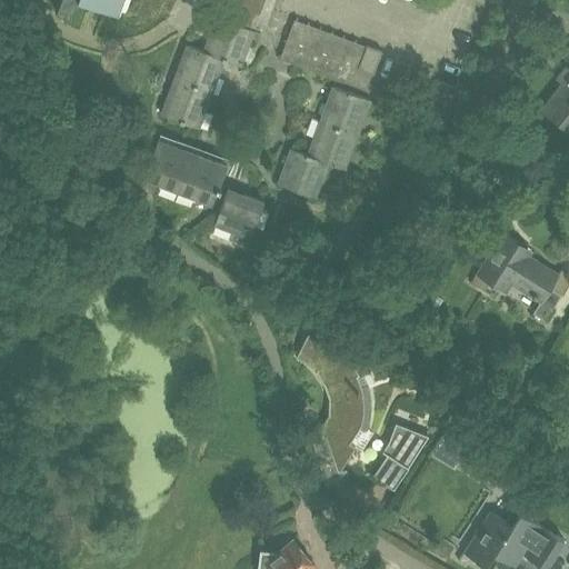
[(57,0),(55,9),(68,13),(72,0),(92,0),(111,7),(113,0),(57,0)]
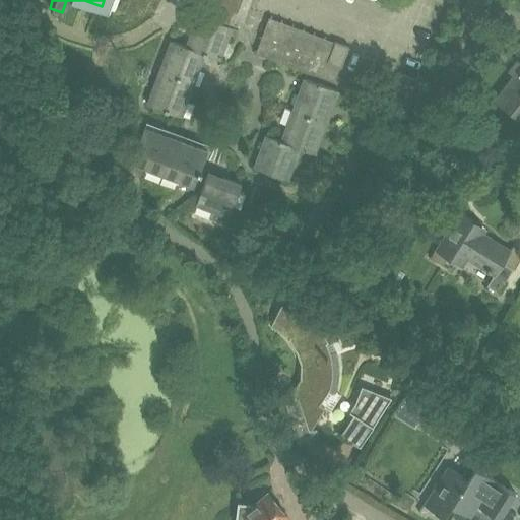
[(197,14),(195,20),(186,46),(170,41),(219,59),(232,27),(197,14)]
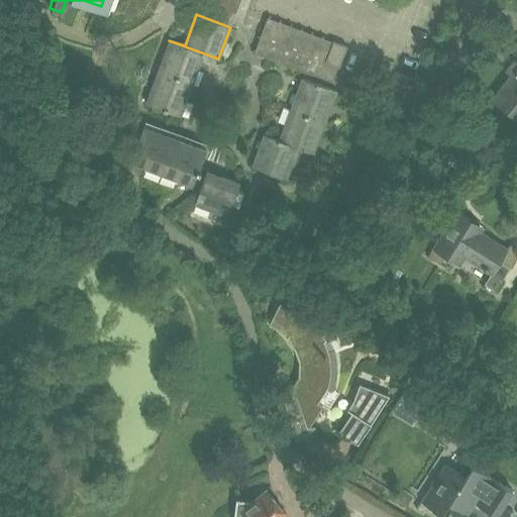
[(332,80),(338,66),(321,60),(328,39),(323,37),(323,35),(266,14),(251,50),(253,52),(332,80)]
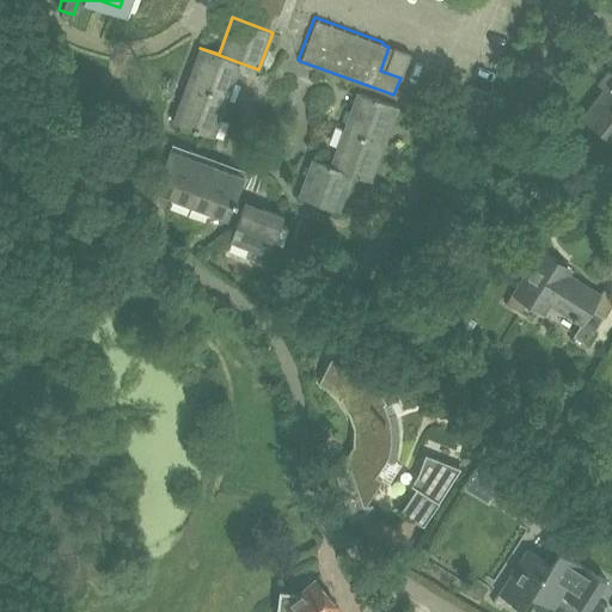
[(410,54),(389,47),(380,71),(401,78),(410,54)]
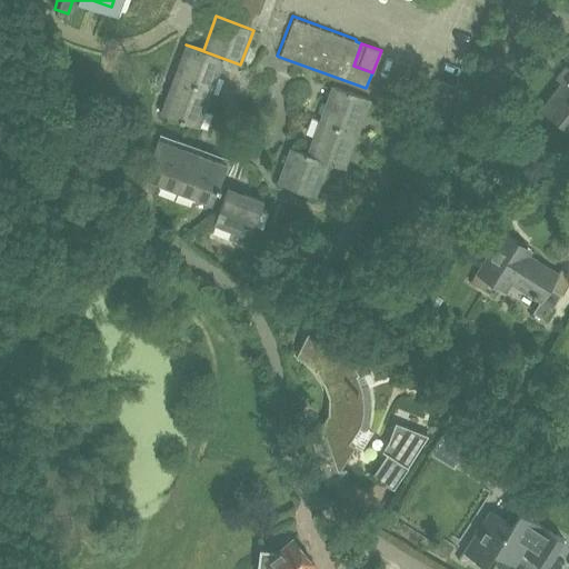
[(186,45),(173,79),(211,92),(223,59),(240,66),(240,65),(186,45)]
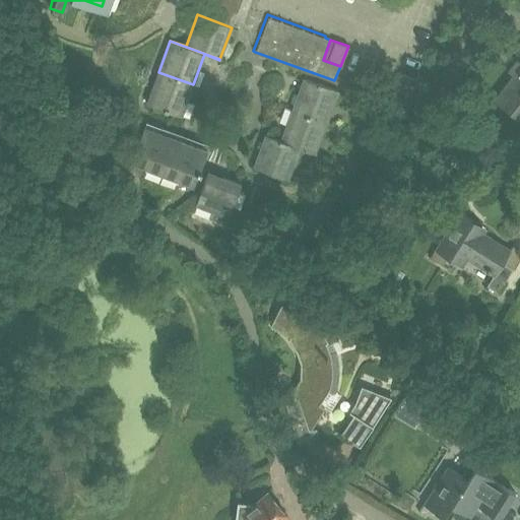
[(519,66),(496,100),(519,118),(519,66)]
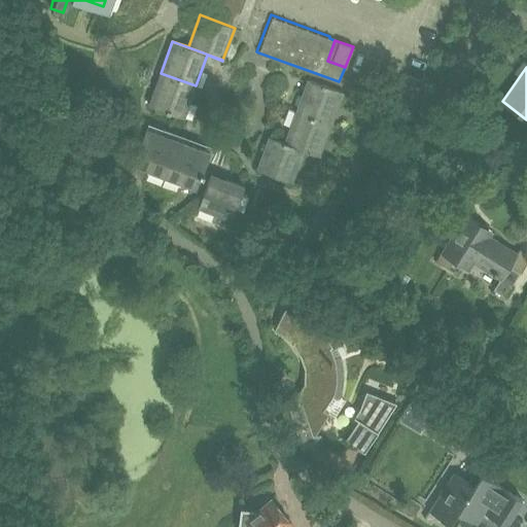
[(148,105),(183,118),(196,85),(161,73),(148,105)]
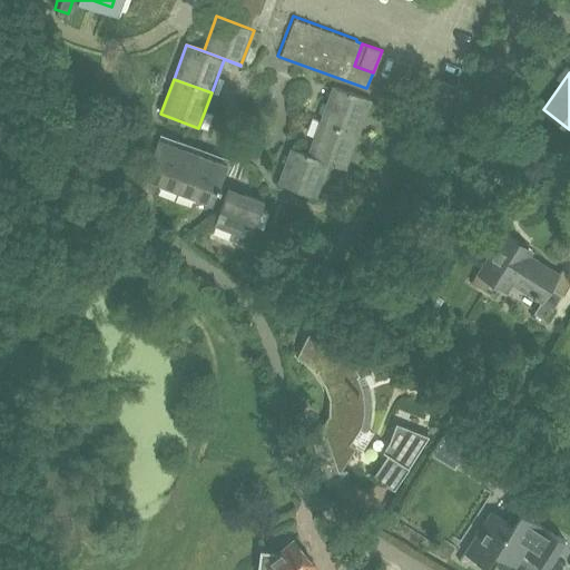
[(332,86),(325,105),(320,120),(357,135),(370,99),(332,86)]
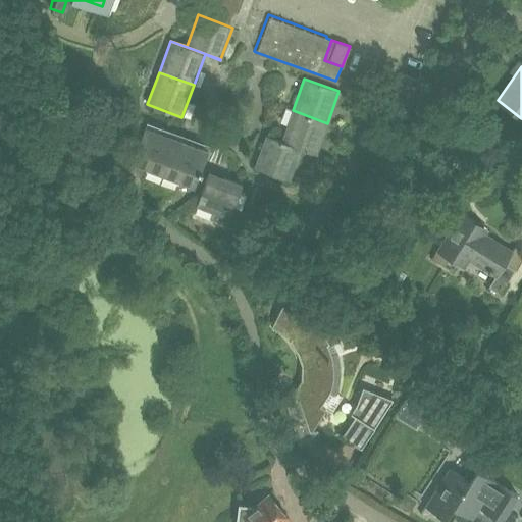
[(266,136),(316,154),(327,123),(293,110),(281,141),(266,136)]
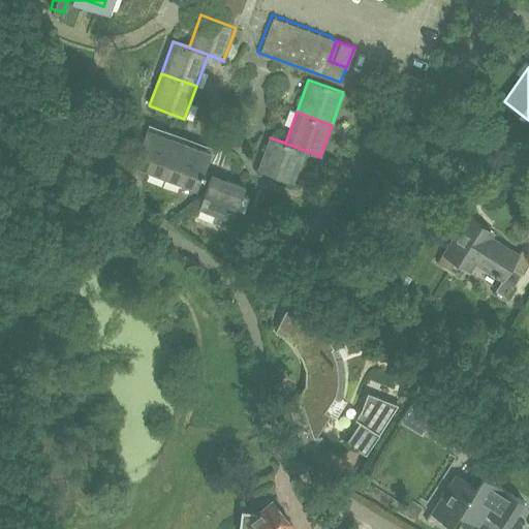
[(146,127),(132,166),(149,173),(163,133),(146,127)]
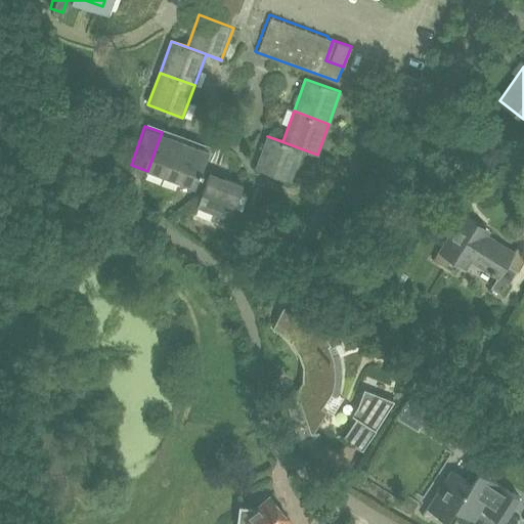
[(147,171),(163,177),(178,182),(192,143),(162,132),(147,171)]
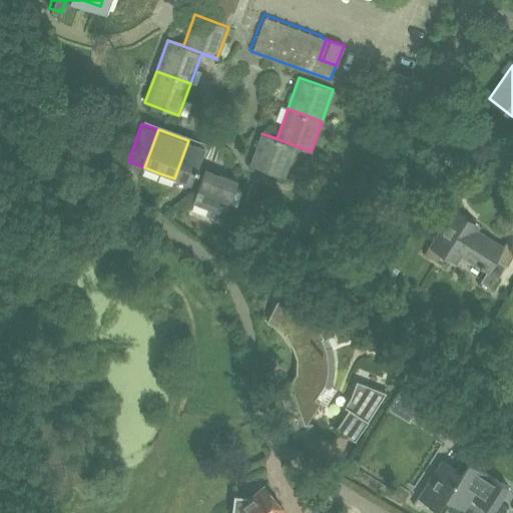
[(295,146),(310,152),(311,151),(262,133),(249,165),(284,177),(295,146)]
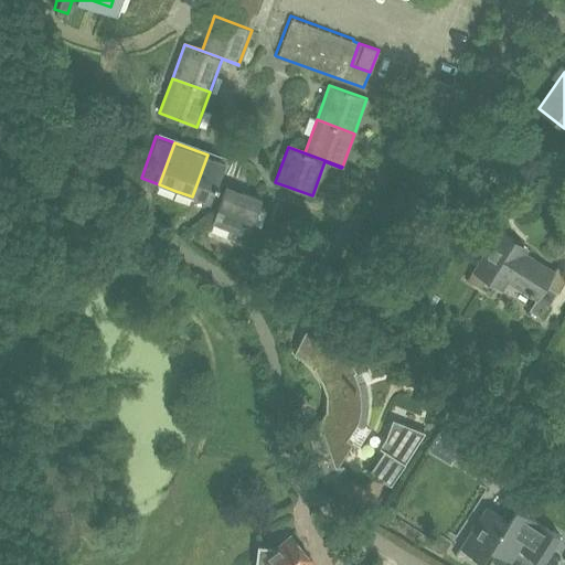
[(210,203),(225,161),(208,155),(192,196),(210,203)]
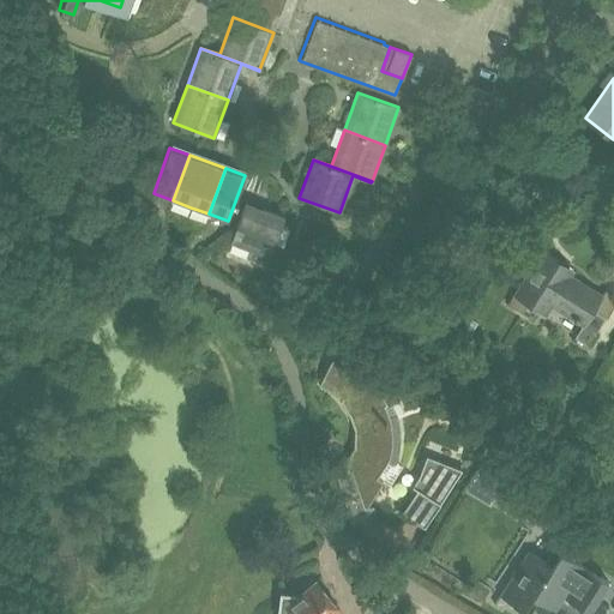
[(230,242),(269,257),(283,216),(245,202),(230,242)]
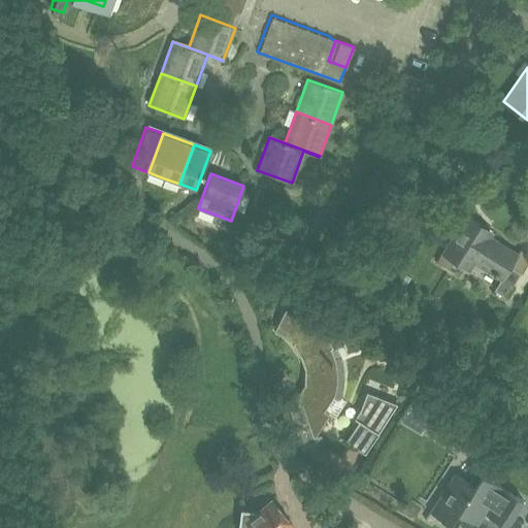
[(450,270),(456,258),(468,265),(470,261),(500,279),(494,291),(505,297),(520,273),(509,267),(518,254),(483,232),(486,228),(465,215),(443,250),(436,262),(450,270)]
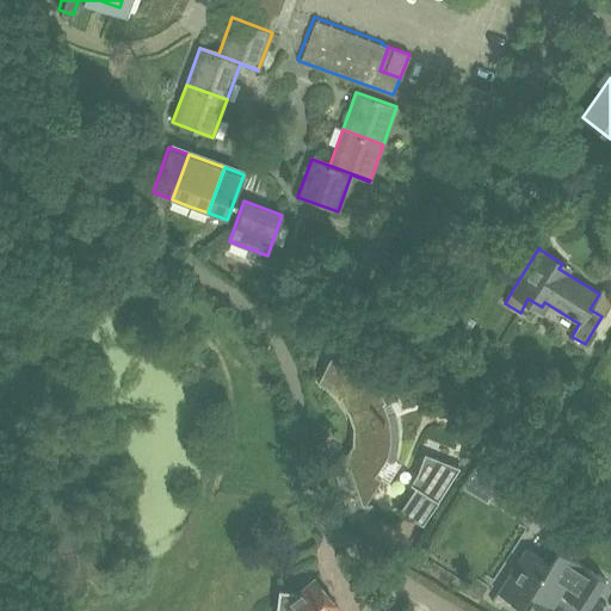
[(464,315),(455,331),(466,337),(475,321),(464,315)]
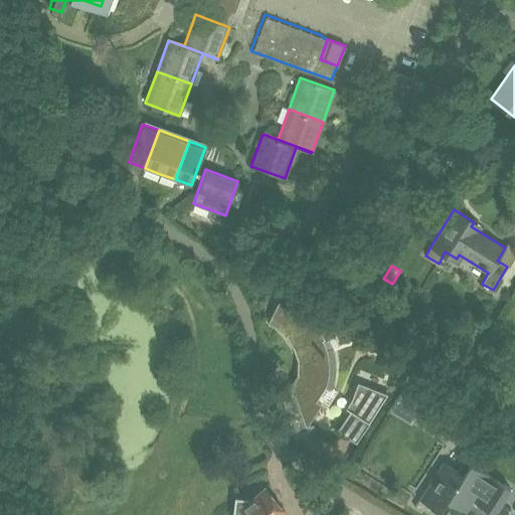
[(316,400),(327,384),(327,381),(328,378),(328,375),(329,371),(329,368),(329,365),(329,362),(328,358),(328,355),(327,352),(326,349),(325,346),(324,342),(323,339),(325,339),(323,334),(321,331),(319,328),(318,326),(316,323),(311,318),(309,316),(307,314),(304,312),(302,310),(299,313),(289,307),(288,309),(279,304),(280,302),(278,301),(268,324),(280,330),(287,334),(285,336),(294,351),(297,361),(296,375),(288,388),(282,390),(284,396),(280,397),(296,440),(297,440),(296,436),(310,431),(307,425),(321,403),(316,400)]
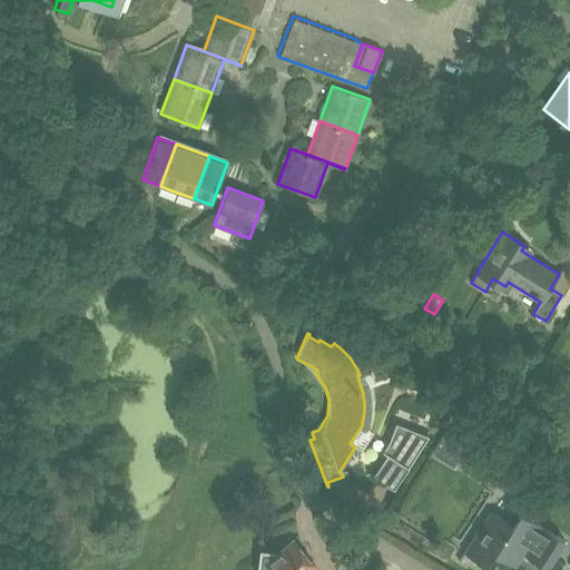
[(426,386),(423,372),(405,375),(409,391),(426,386)]
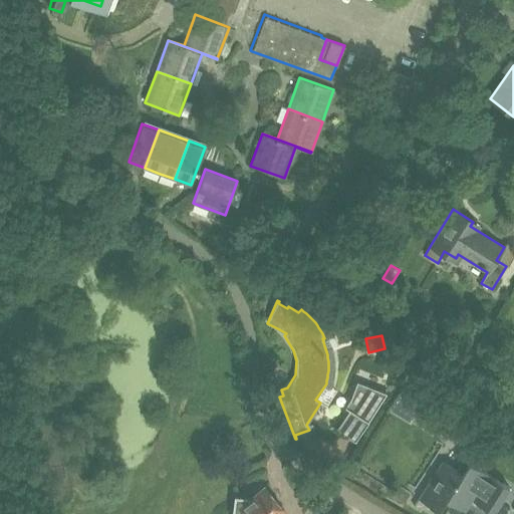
[(388,369),(396,377),(405,368),(395,360),(388,369)]
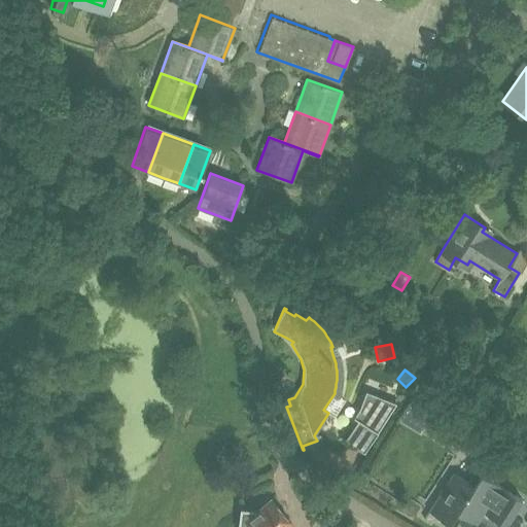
[(365,390),(359,408),(353,417),(378,431),(396,402),(365,390)]
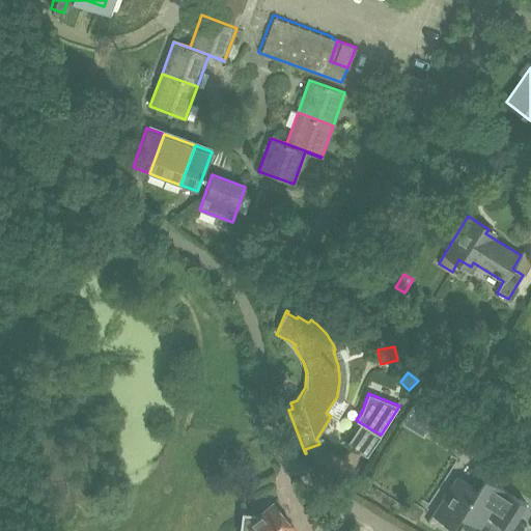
[(479,528),(486,516),(510,530),(526,504),(504,490),(484,477),(477,488),(456,475),(431,514),(452,528),(459,515),(479,528)]
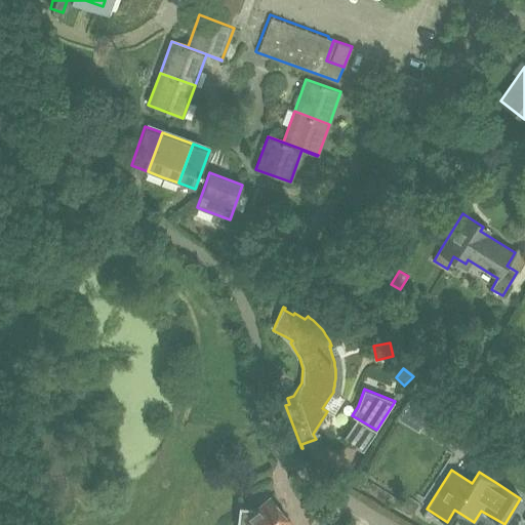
[(271,498),(256,509),(239,508),(237,524),(287,524),(290,523),(271,498)]
